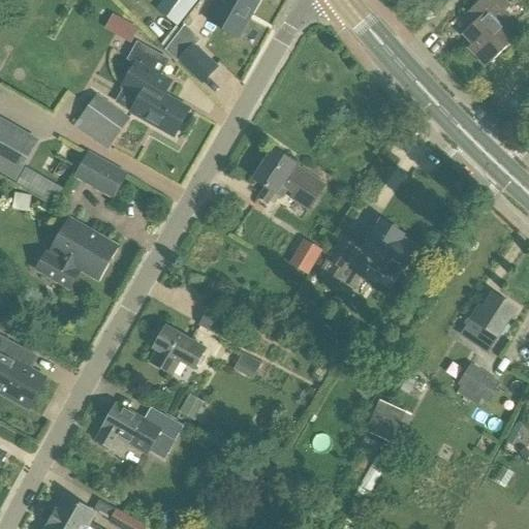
[(170,0),(188,13),(198,0),(170,0)]
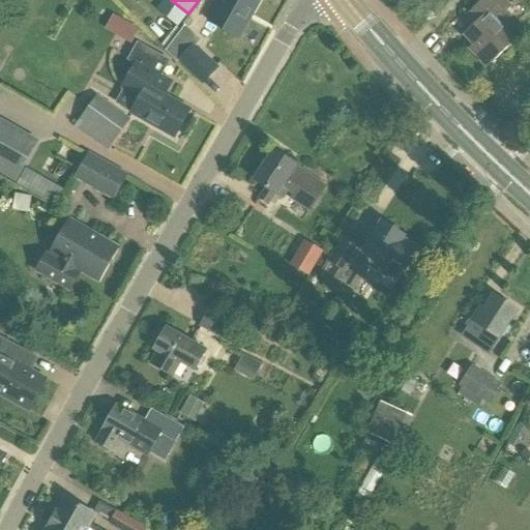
[(221,0),(208,22),(238,38),(260,0),(221,0)]
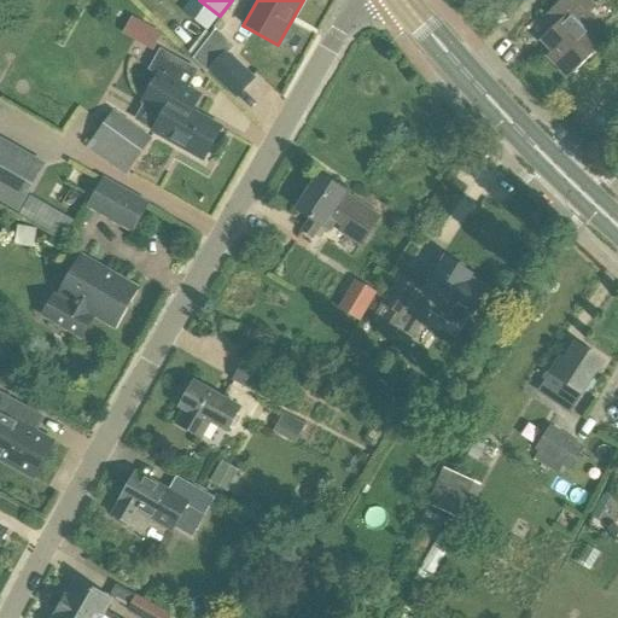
[(554,28),(541,40),(559,59),(554,64),(567,77),(572,74),(601,48),(590,38),(600,29),(587,15),(595,7),(588,0),(561,0),(544,17),(554,28)]
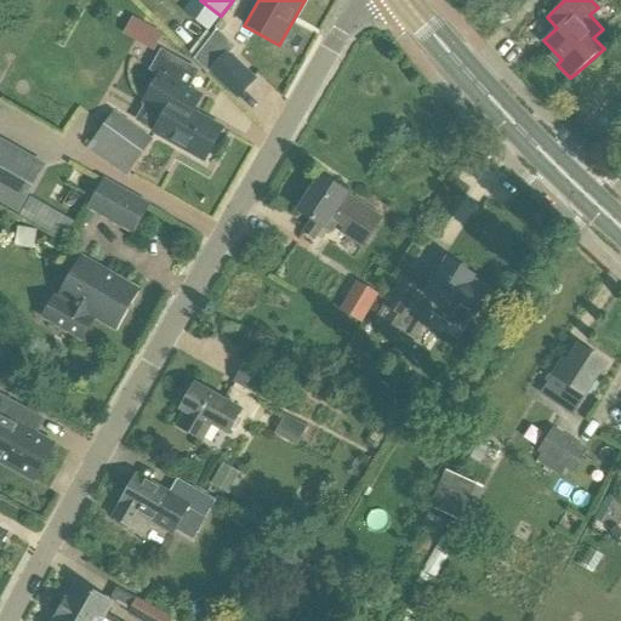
[(149,28),(140,45),(153,53),(163,36),(149,28)]
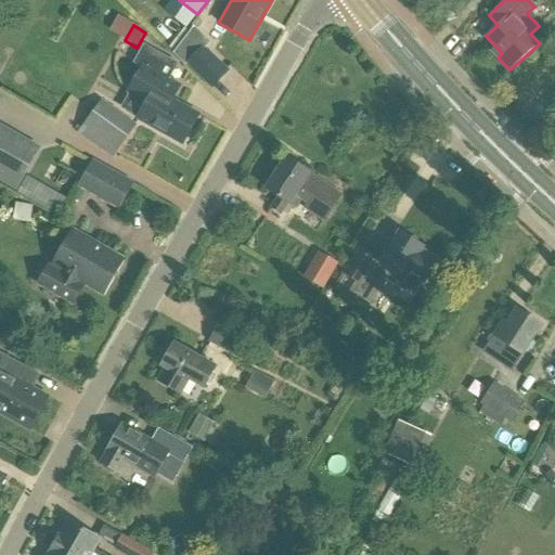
[(228,71),(205,48),(204,47),(186,64),(211,88),(228,71)]
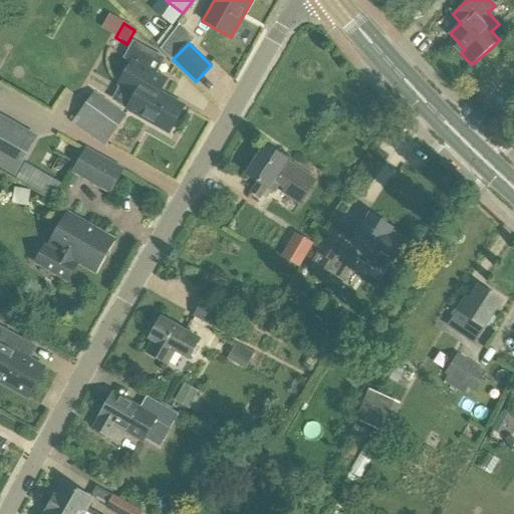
[(127,110),(169,134),(184,106),(159,93),(166,80),(133,61),(118,85),(136,95),(127,110)]
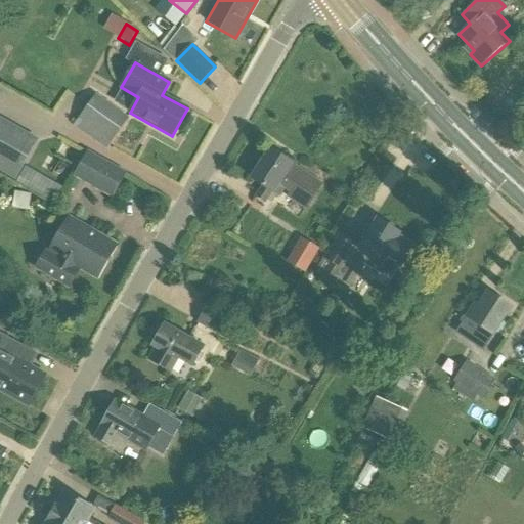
[(128,120),(94,95),(73,125),(106,149),(128,120)]
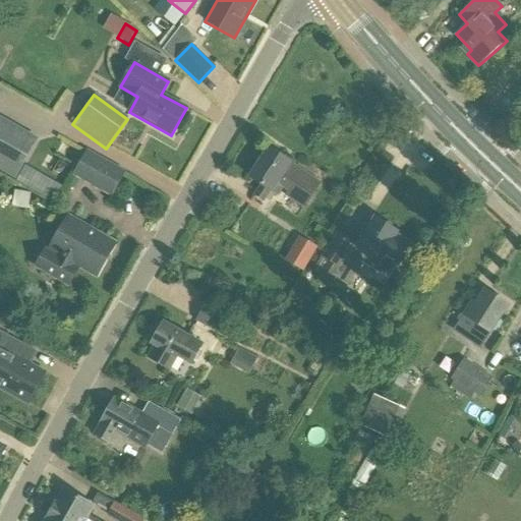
[(64,186),(24,165),(40,137),(0,115),(0,170),(56,201),(64,186)]
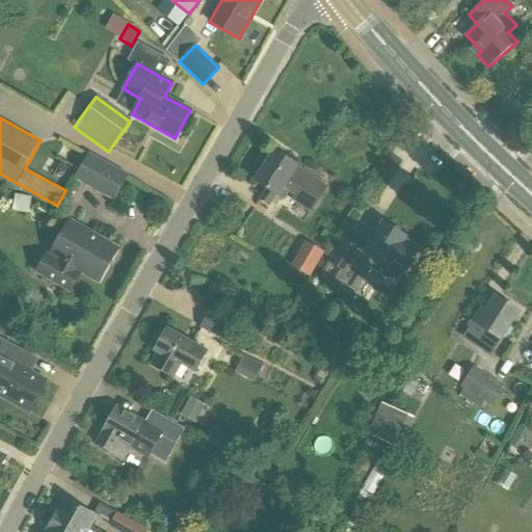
[(284,185),(294,168),(296,165),(274,152),(269,158),(267,156),(261,166),(263,168),(255,182),(266,189),(260,200),(268,206),(275,195),(282,200),(288,190),(289,188),(284,185)]
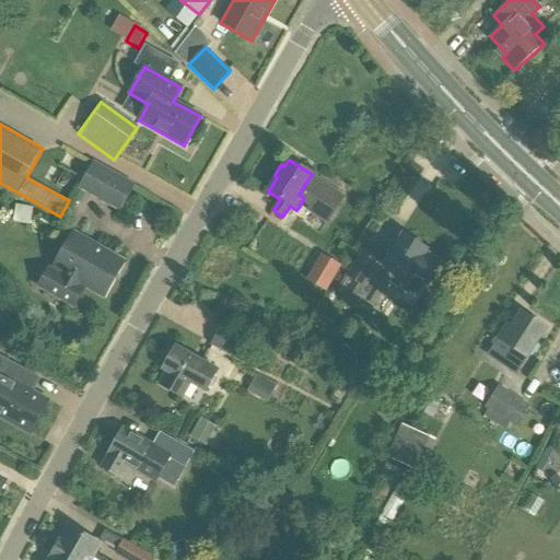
[(95,164),(81,187),(118,209),(132,186),(95,164)]
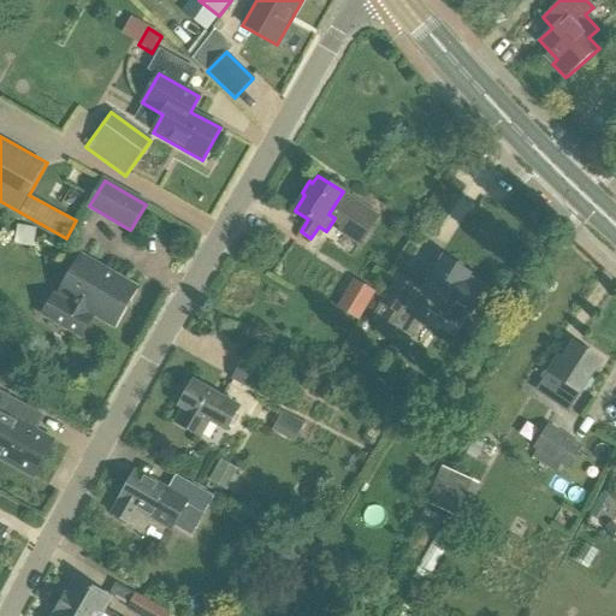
[(335,218),(333,220),(342,226),(338,231),(359,244),(375,218),(341,195),(329,214),(335,218)]
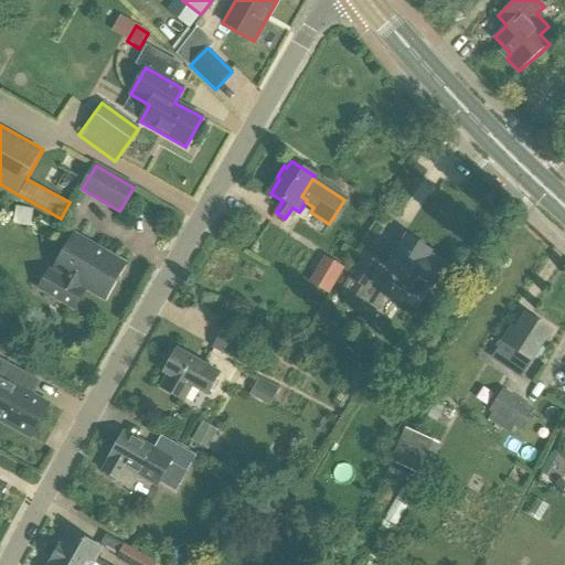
[(39,288),(72,308),(84,288),(103,299),(124,264),(74,235),(52,273),(49,270),(39,288)]
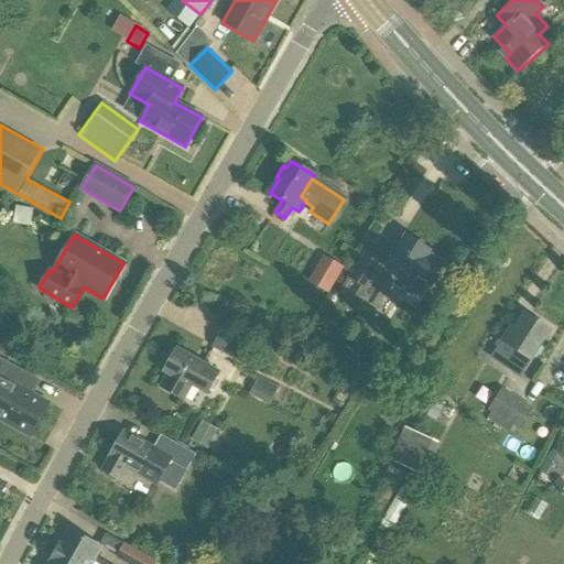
[(388,269),(368,302),(378,308),(398,275),(411,284),(431,251),(405,236),(387,268),(388,269)]
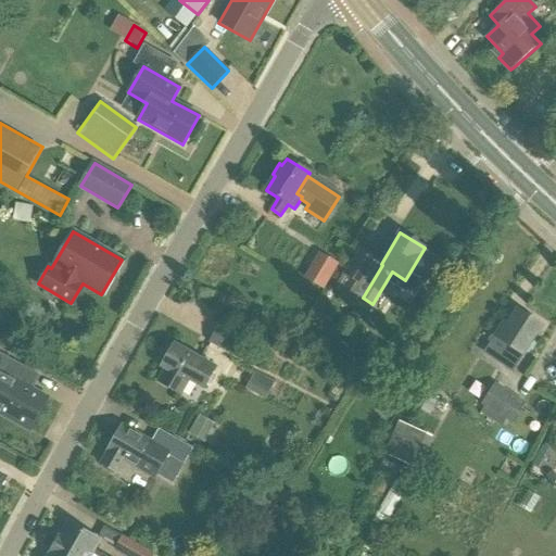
[(364,282),(365,283),(379,257),(359,247),(345,273),(352,276),(338,299),(350,306),(364,282)]
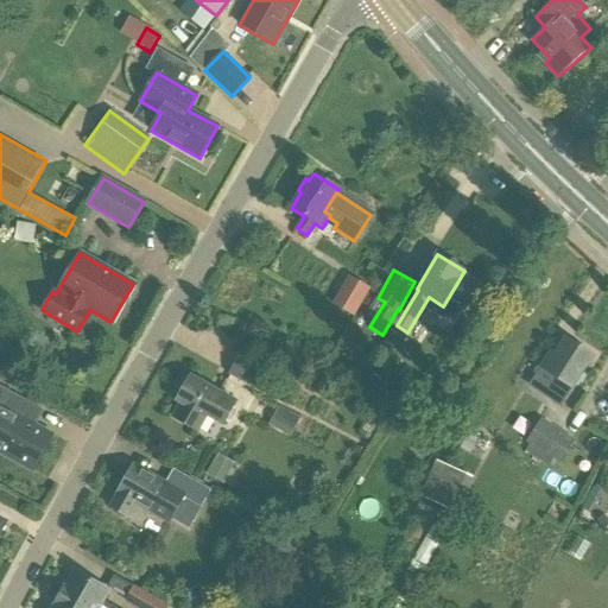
[(349,274),(333,303),(354,316),(371,287),(349,274)]
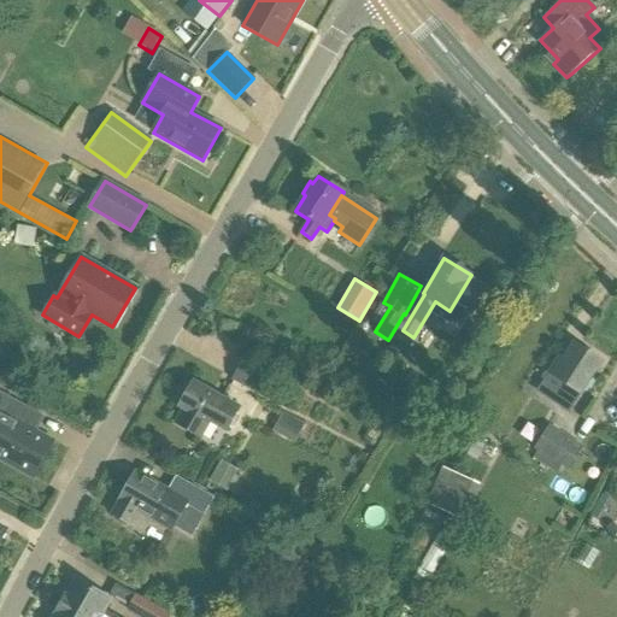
[(581,394),(601,362),(574,344),(564,360),(559,358),(538,392),(569,411),(580,394),(581,394)]
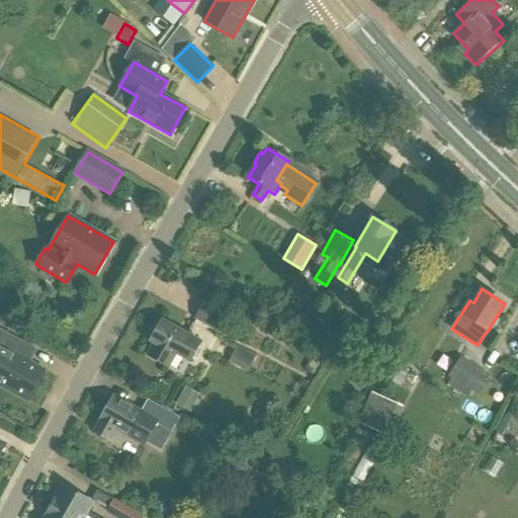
[(203,306),(195,319),(224,335),(232,321),(203,306)]
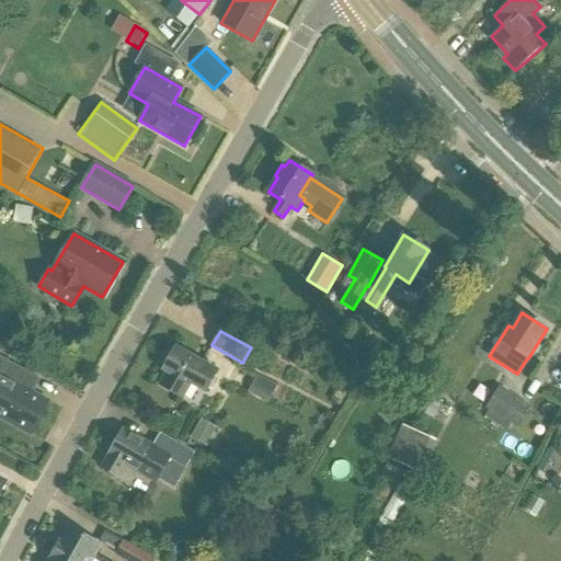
[(167,348),(159,362),(164,365),(161,370),(189,386),(191,381),(205,390),(212,378),(216,370),(201,363),(174,347),(172,352),(167,348)]
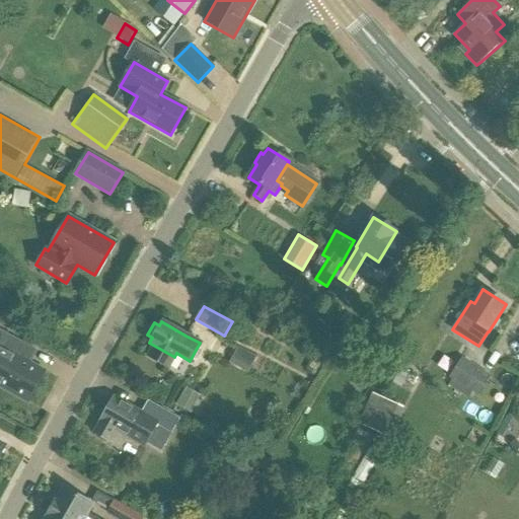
[(46,372),(30,364),(36,351),(0,330),(0,386),(28,402),(46,372)]
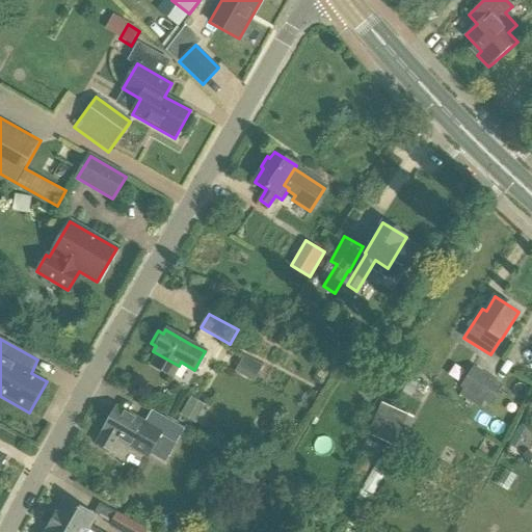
[(464,387),(460,394),(479,406),(484,399),(489,403),(502,386),(474,367),(461,384),(464,387)]
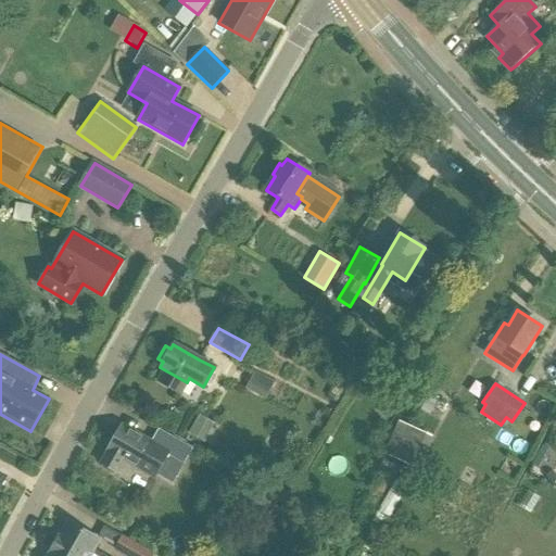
[(419,389),(411,406),(429,416),(438,399),(419,389)]
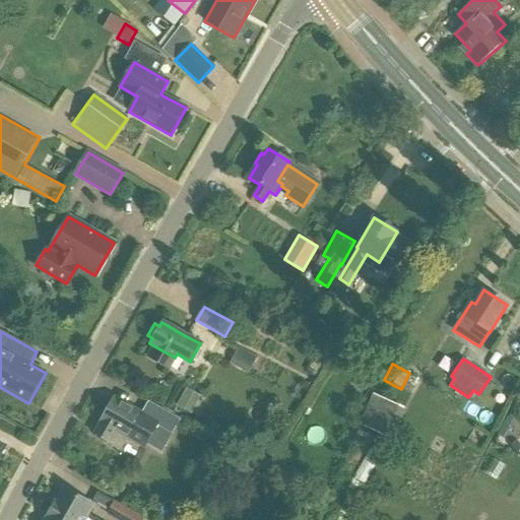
[(176,405),(191,414),(191,413),(198,400),(201,396),(186,388),(176,405)]
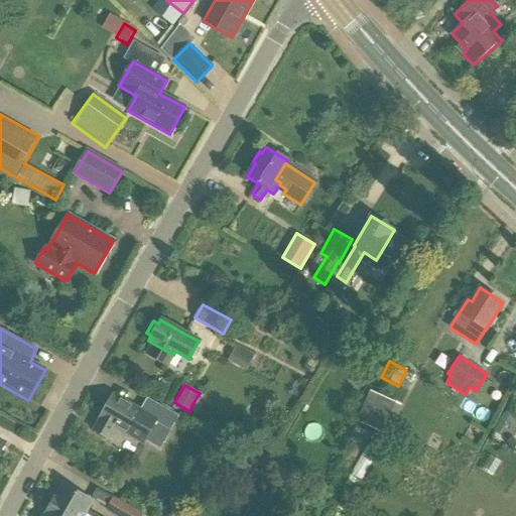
[(390,418),(401,400),(377,386),(367,404),(390,418)]
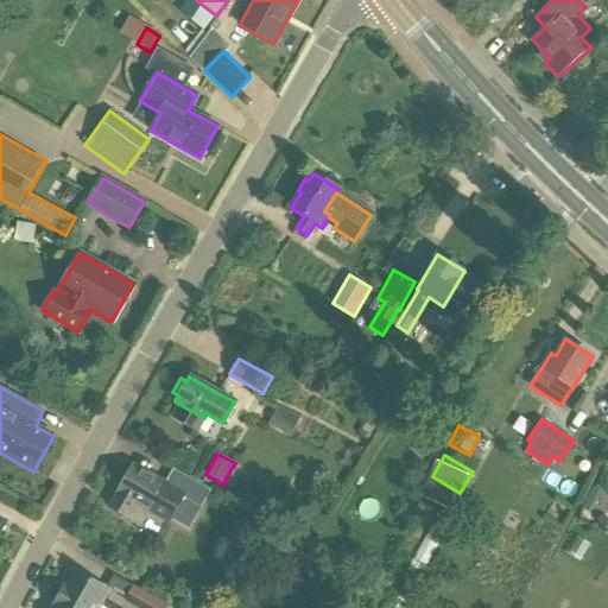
[(118,493),(109,508),(127,518),(135,502),(149,511),(151,508),(162,514),(162,513),(189,529),(200,510),(198,508),(200,508),(172,493),(173,492),(163,486),(165,483),(132,464),(116,493),(118,493)]
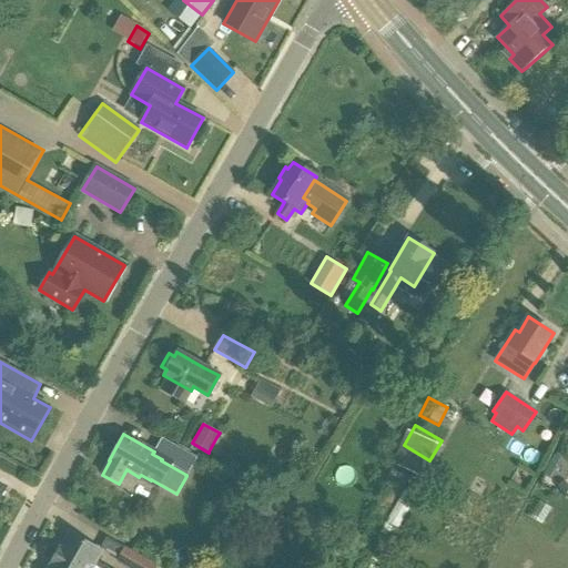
[(394,466),(408,474),(415,462),(399,454),(394,466)]
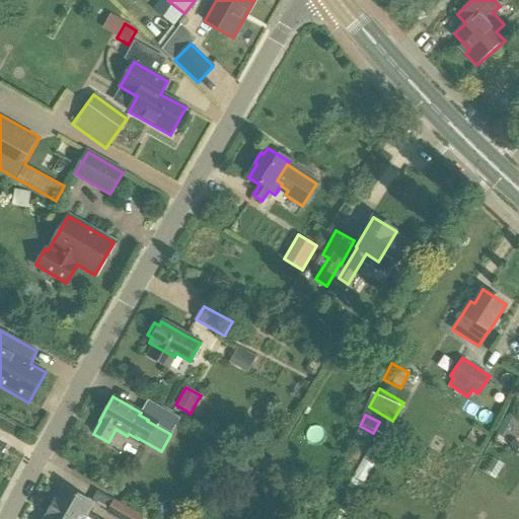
[(371,444),(356,471),(367,478),(383,450),(371,444)]
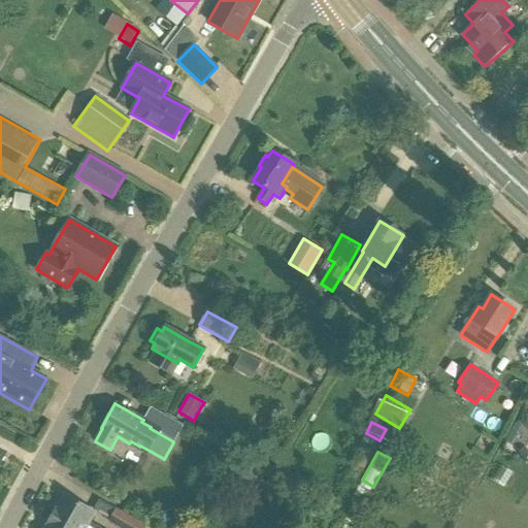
[(52,517),(71,527),(101,527),(89,521),(94,513),(64,495),(63,497),(59,494),(52,506),(56,508),(52,517)]
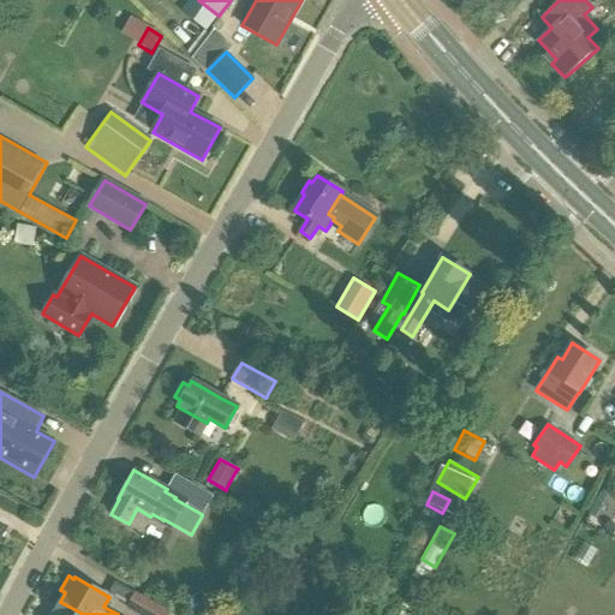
[(127,609),(137,614),(171,614),(172,613),(137,593),(127,609)]
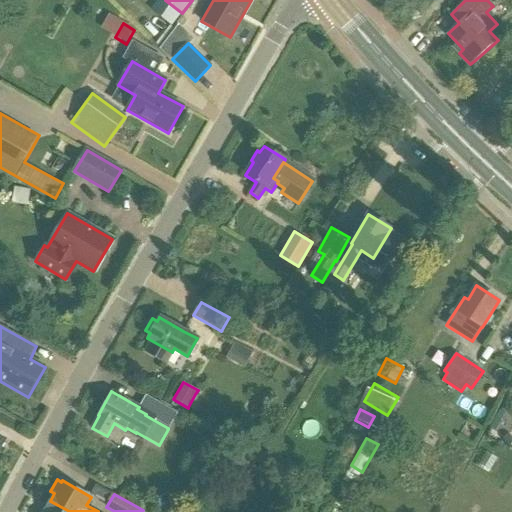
[(69,511),(50,501),(43,511),(69,511)]
